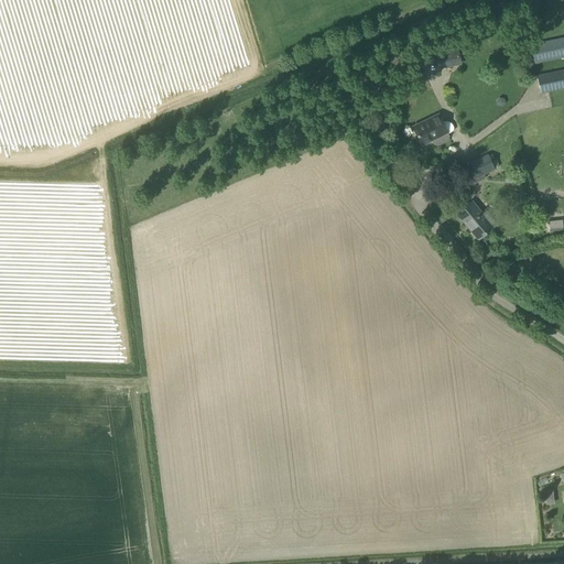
[(534,64),(563,57),(563,36),(530,44),(534,64)]
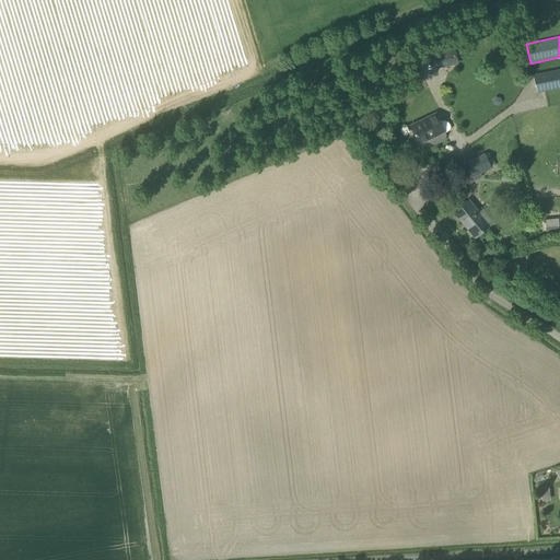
[(456,63),(454,49),(432,54),(435,68),(456,63)]
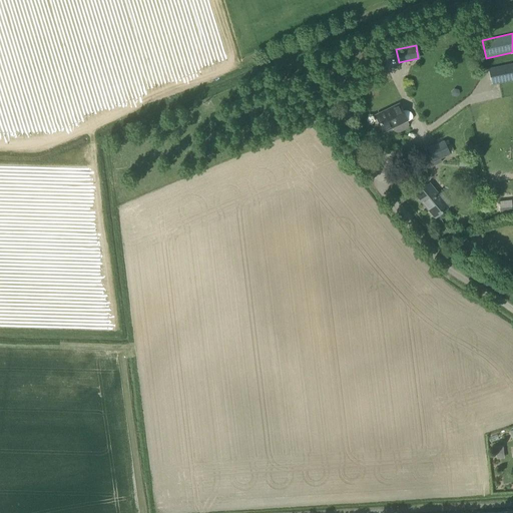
[(491,85),(512,80),(512,62),(488,68),(491,85)]
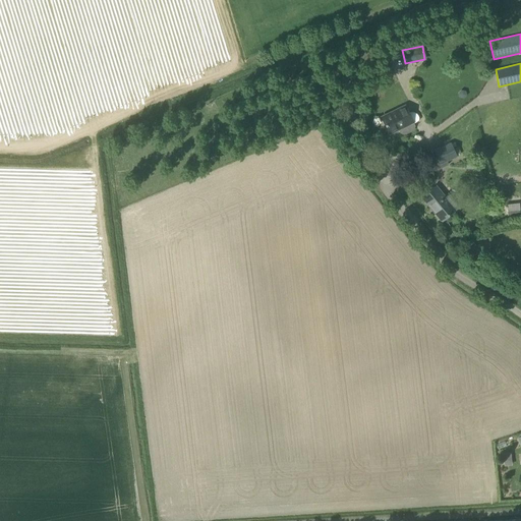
[(413,130),(414,126),(412,122),(413,122),(405,106),(382,117),(389,133),(399,129),(400,132),(404,134),(413,130)]
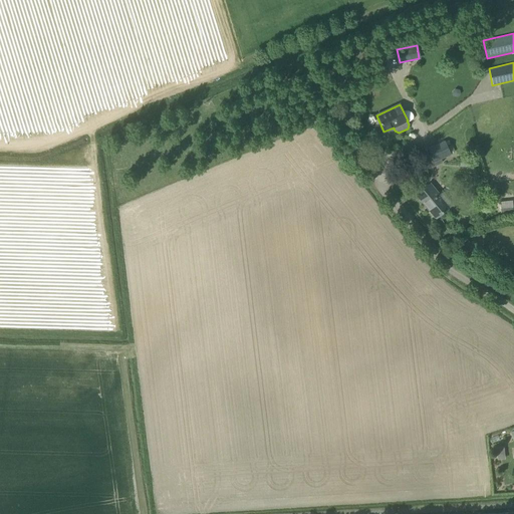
[(429,149),(435,161),(441,159),(450,154),(447,147),(445,142),(429,149)]
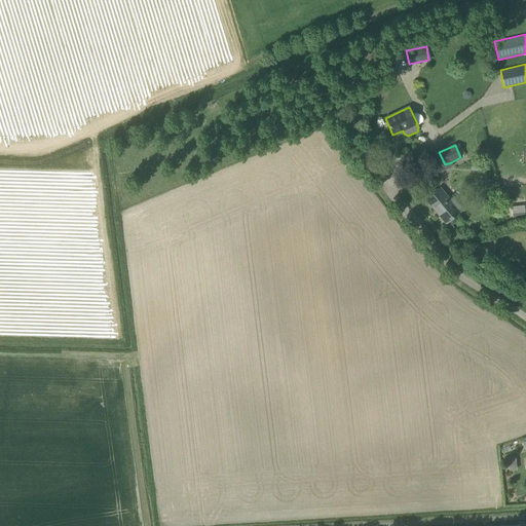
[(462,148),(457,150),(460,157),(465,154),(462,148)]
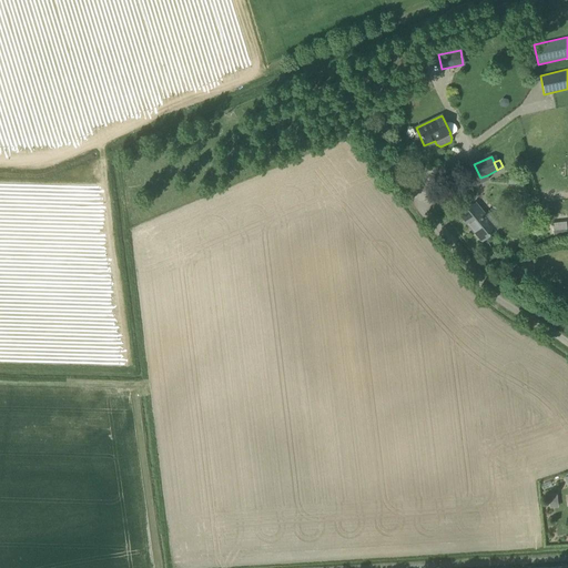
[(484,214),(475,203),(460,215),(482,241),(496,229),(500,225),(488,210),(484,214)]
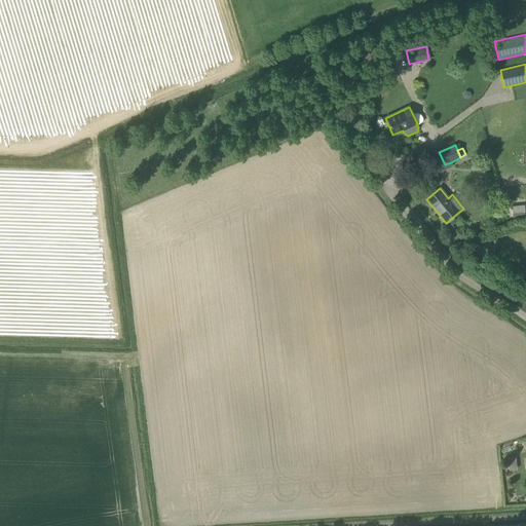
[(513,215),(524,211),(521,203),(511,208),(513,215)]
